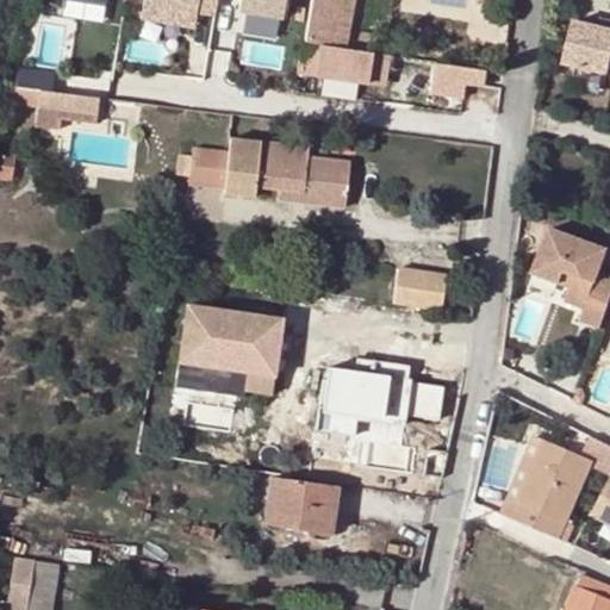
[(201,11),(218,13),(221,0),(148,0),(148,7),(200,16),(201,11)]
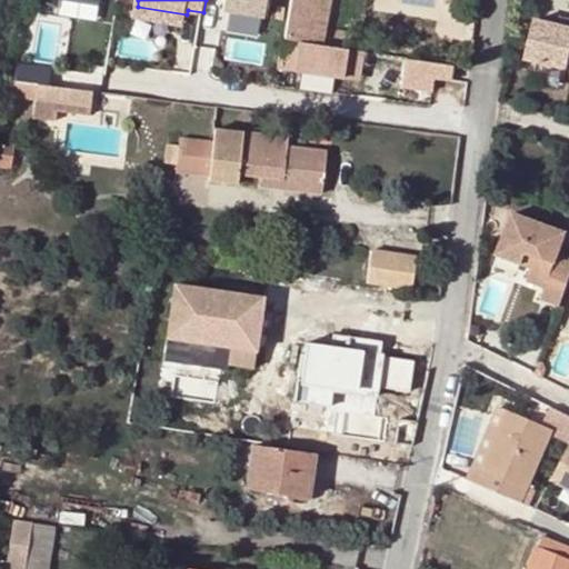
[(227,0),(227,9),(267,16),(269,0),(227,0)]
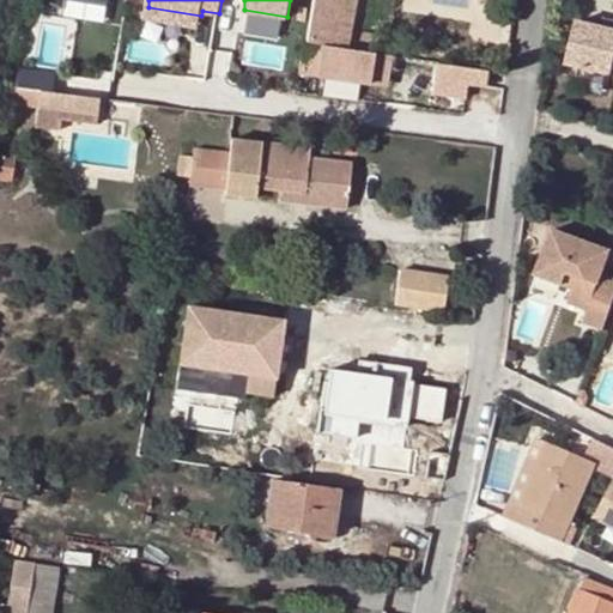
[(315,0),(308,42),(345,48),(354,0),(315,0)]
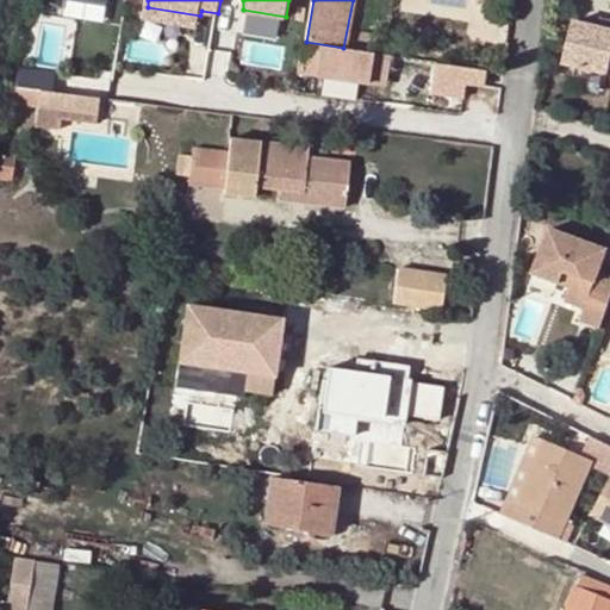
[(200,16),(148,7),(145,18),(199,26),(200,16)]
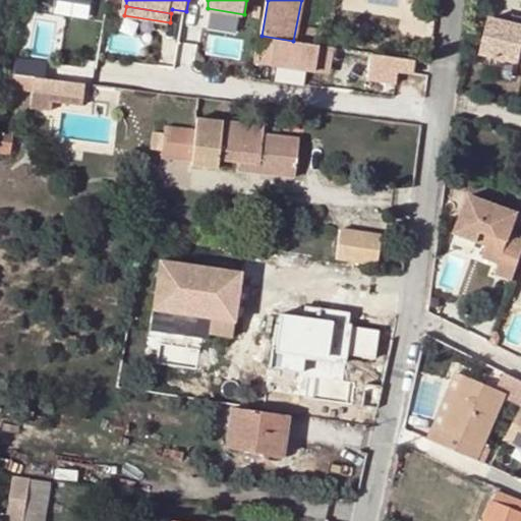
[(520,23),(513,21),(490,16),(481,52),(520,61),(520,59),(520,23)]
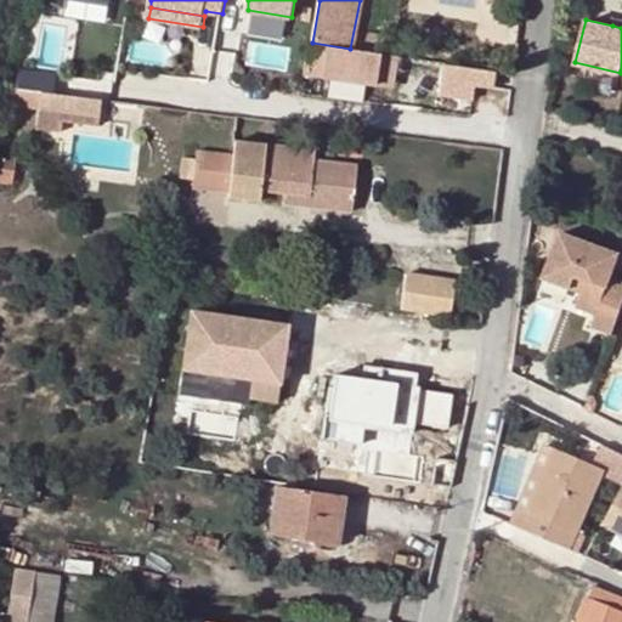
[(400,58),(310,44),(305,74),(395,89),(400,58)]
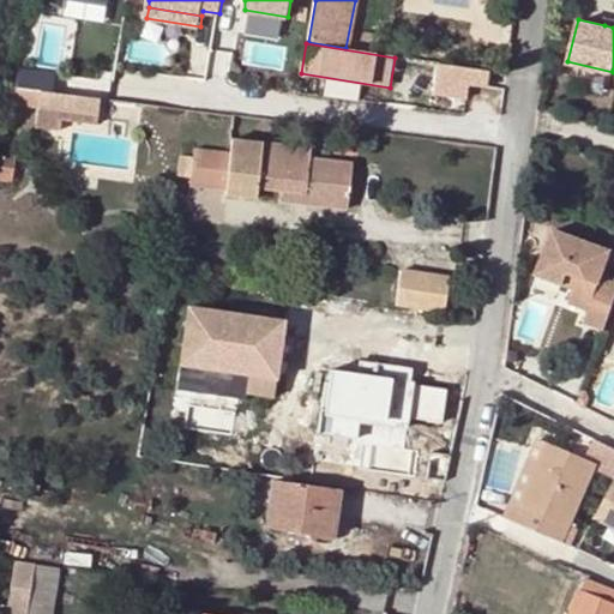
[(487,89),(489,72),(439,65),(434,96),(467,100),(469,85),(487,89)]
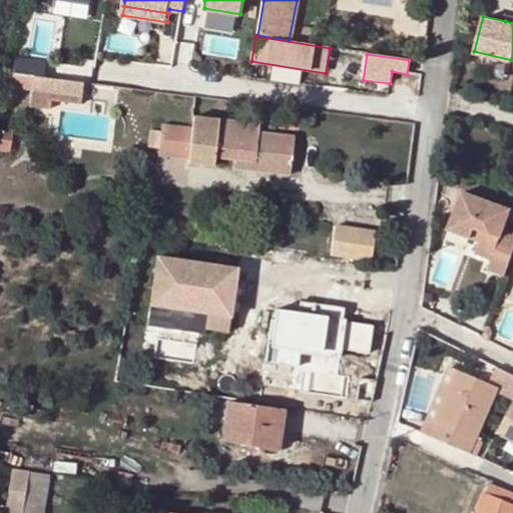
[(83,81),(32,75),(29,104),(50,106),(51,98),(81,101),(83,81)]
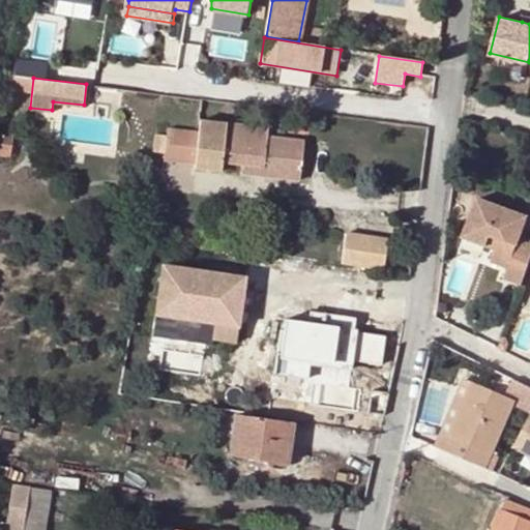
[(270,136),(271,126),(206,119),(205,130),(201,165),(200,170),(224,172),(224,163),(244,165),(243,174),(301,181),(306,141),(270,136)]
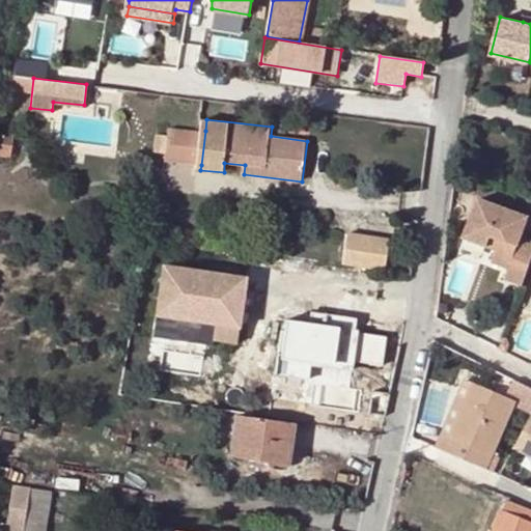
[(174,135),(172,152),(171,162),(201,165),(205,131),(175,128),(174,135)]
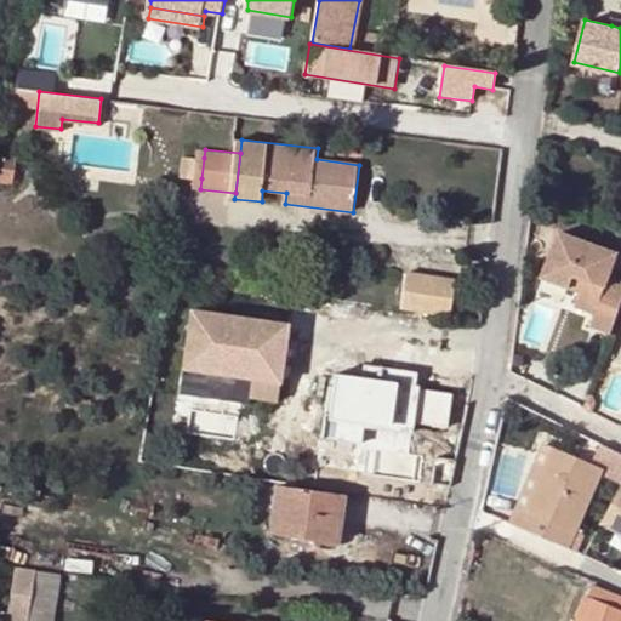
[(0,155),(0,183),(15,186),(18,159),(0,155)]
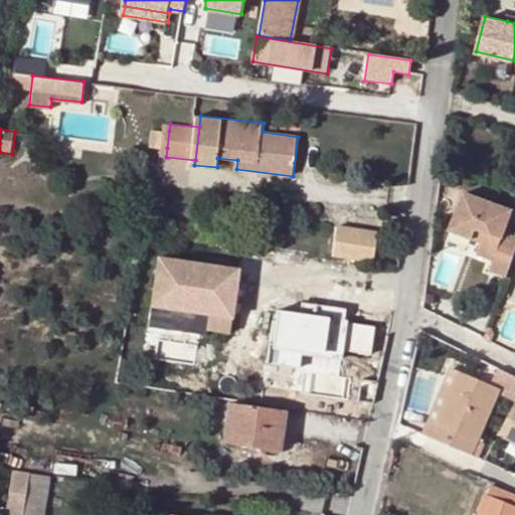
[(154,148),(167,148),(169,131),(156,131),(154,148)]
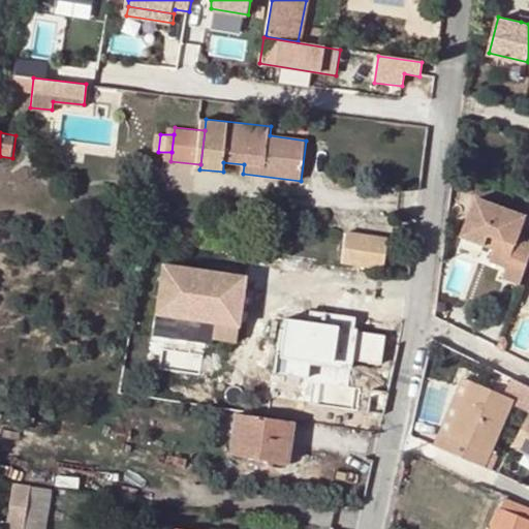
[(498,245),(496,250),(492,261),(508,268),(504,277),(522,283),(528,263),(528,237),(521,235),(528,217),(478,199),(465,239),(488,247),(490,242),(498,245)]
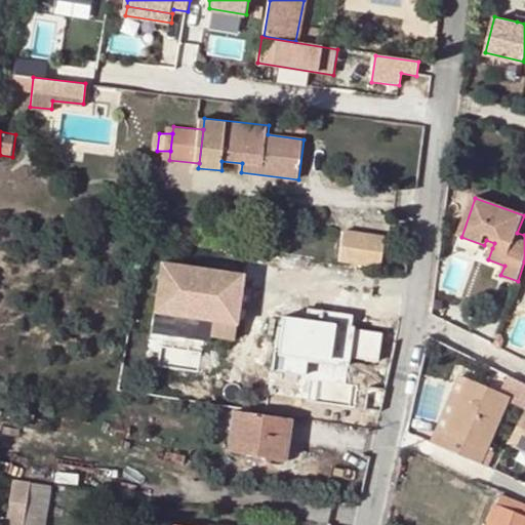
[(382,235),(341,229),(337,258),(377,265),(382,235)]
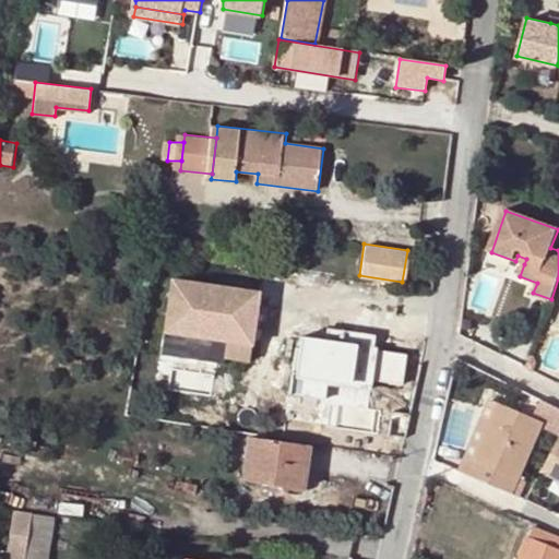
[(515,261),(524,264),(526,259),(518,256),(515,261)]
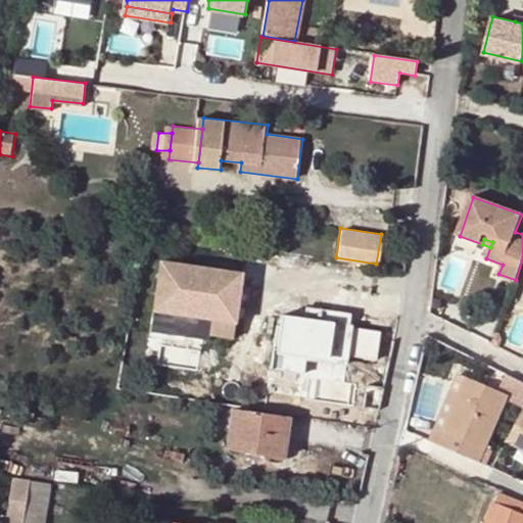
[(210,318),(208,332),(231,336),(240,272),(159,260),(152,310),(210,318)]
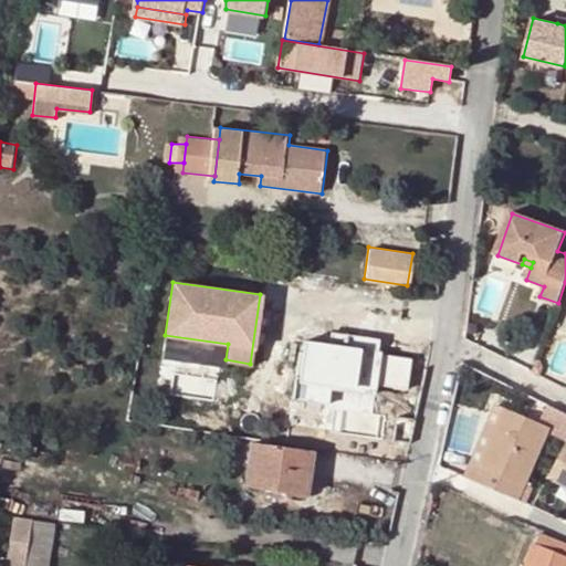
[(500,430),(484,464),(475,460),(469,475),(520,500),(553,429),(510,408),(500,430)]
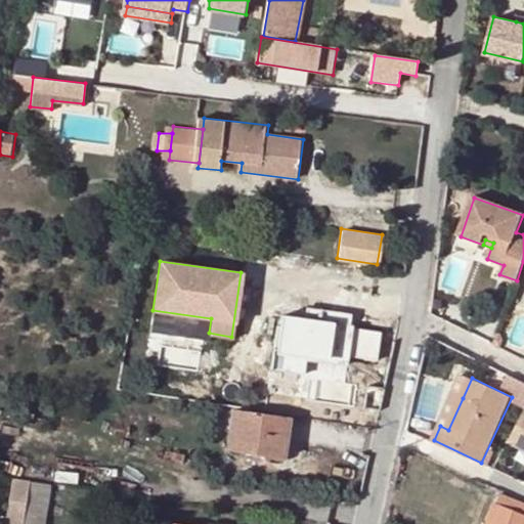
[(523,381),(520,379),(513,392),(523,397),(523,381)]
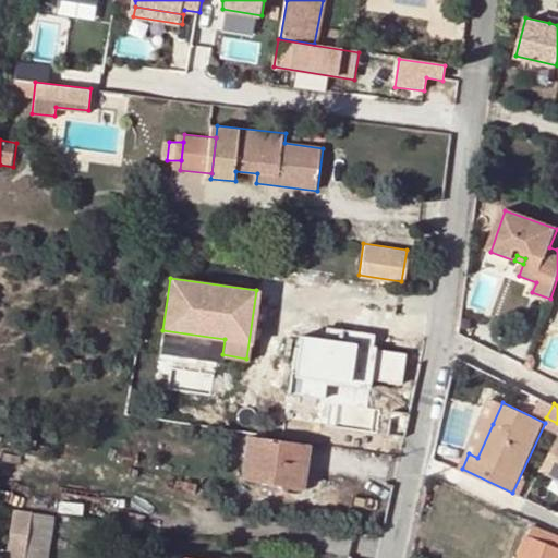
[(484,421),(469,453),(477,458),(493,424),(484,421)]
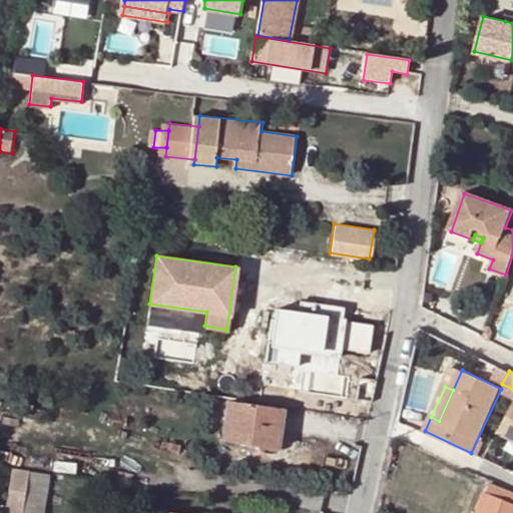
[(285,408),(226,399),(220,439),(261,445),(262,440),(279,443),(285,408)]
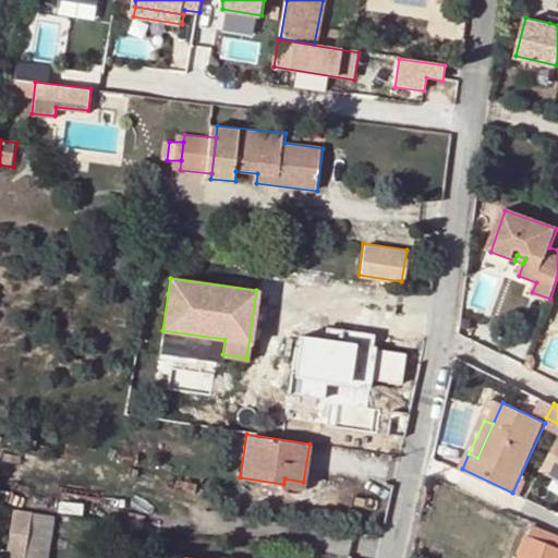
[(557,447),(546,473),(557,478),(557,447)]
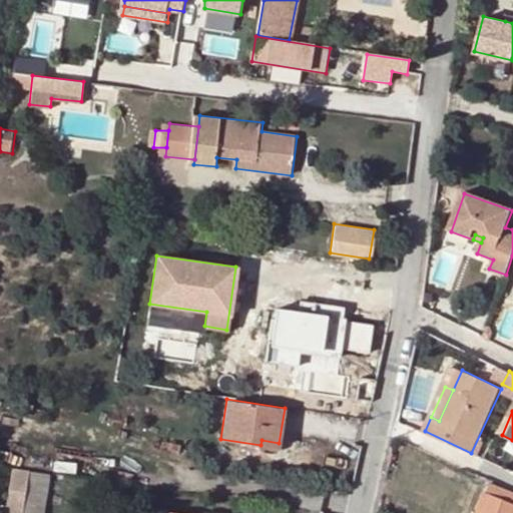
[(25,469),(10,466),(4,504),(2,512),(21,512),(27,469),(25,469)]
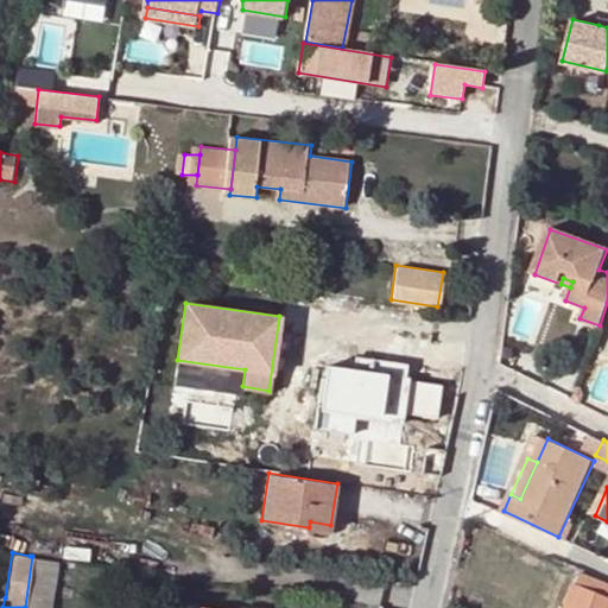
[(32,556),(25,607),(50,607),(58,559),(32,556)]
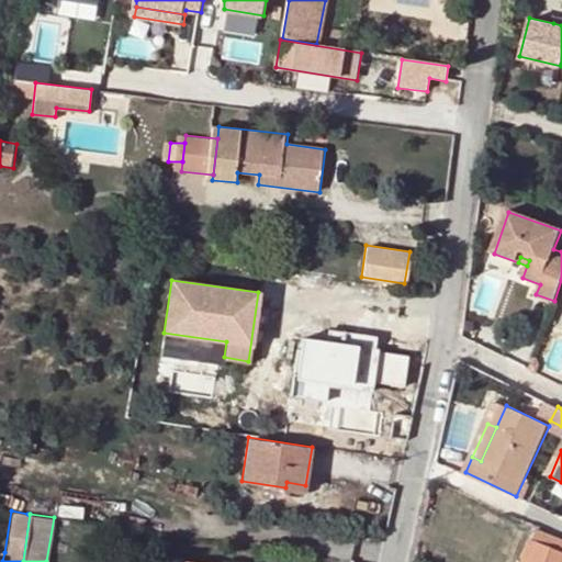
[(561,561),(561,535),(539,525),(521,561),(561,561)]
